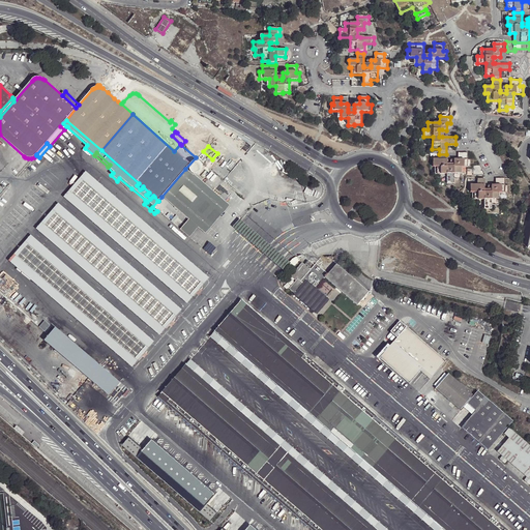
[(446,154),(439,154),(439,160),(432,159),(432,168),(434,168),(434,175),(446,175),(446,183),(453,183),(453,179),(460,179),(460,167),(470,168),(470,160),(467,160),(467,153),(458,153),(457,160),(454,160),(453,166),(453,168),(446,168),(446,166),(446,154)]
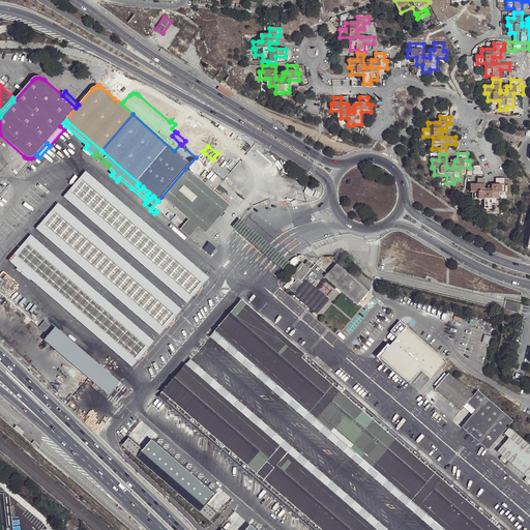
[(230,165),(221,156),(215,162),(225,170),(230,165)]
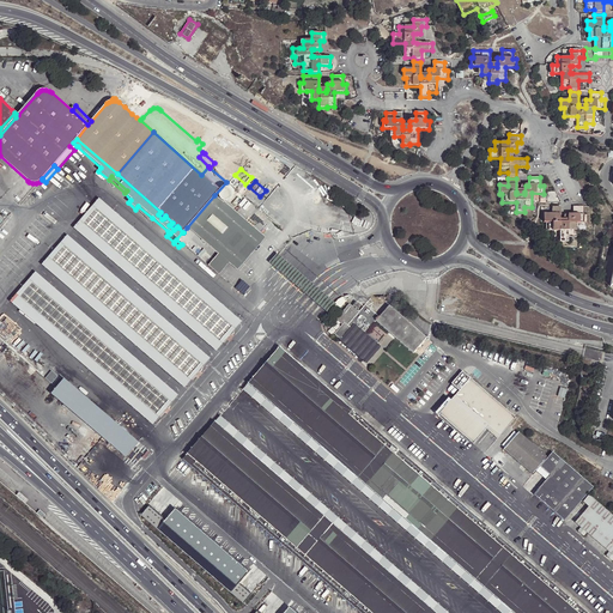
[(219,190),(218,193),(218,194),(218,196),(219,199),(222,201),(223,202),(226,202),(228,202),(230,201),(232,200),(232,199),(234,196),(234,193),(232,190),(231,188),(230,188),(226,187),(225,187),(223,188),(222,188),(219,190)]
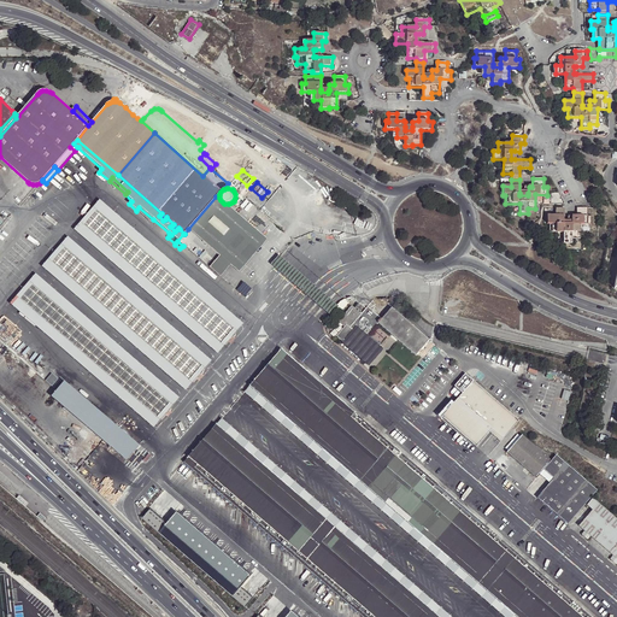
[(240,194),(247,200),(250,197),(242,191),(240,194)]
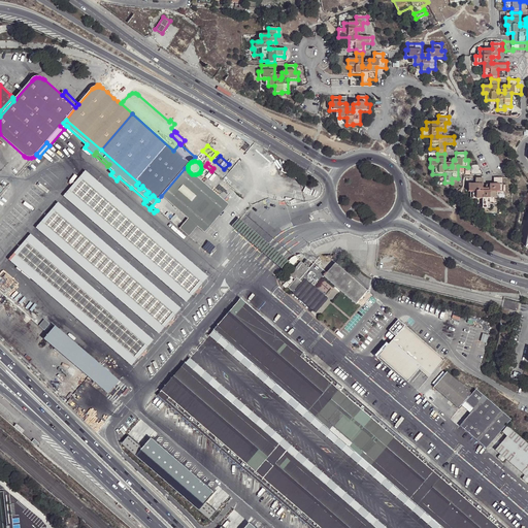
[(187,220),(184,224),(187,227),(182,232),(188,237),(196,227),(204,234),(228,205),(192,174),(185,168),(161,196),(187,220)]
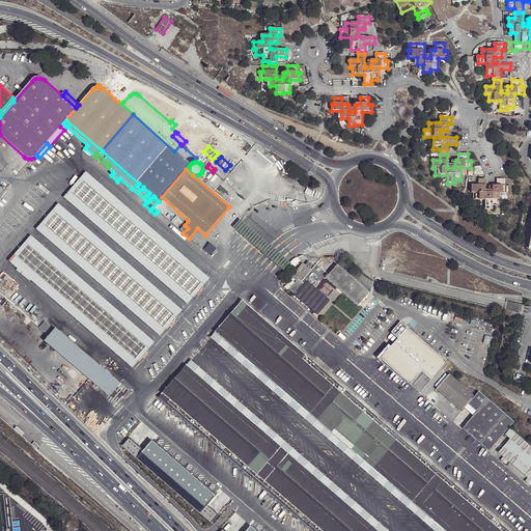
[(85,174),(64,199),(188,305),(208,280),(85,174)]
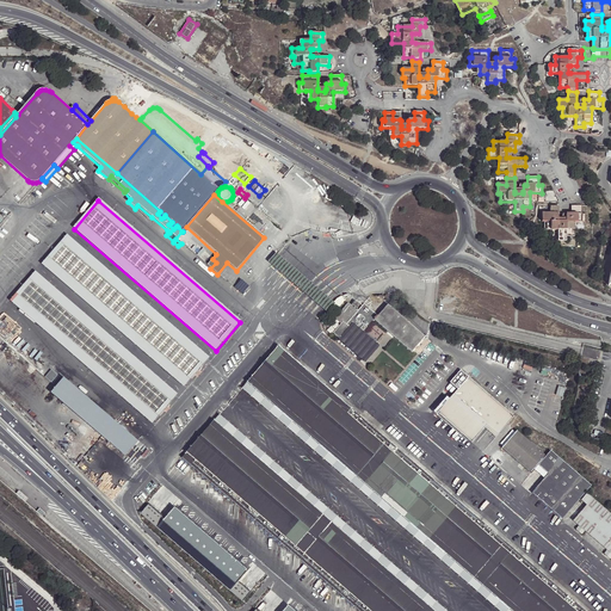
[(137,205),(135,209),(149,221),(152,217),(137,205)]
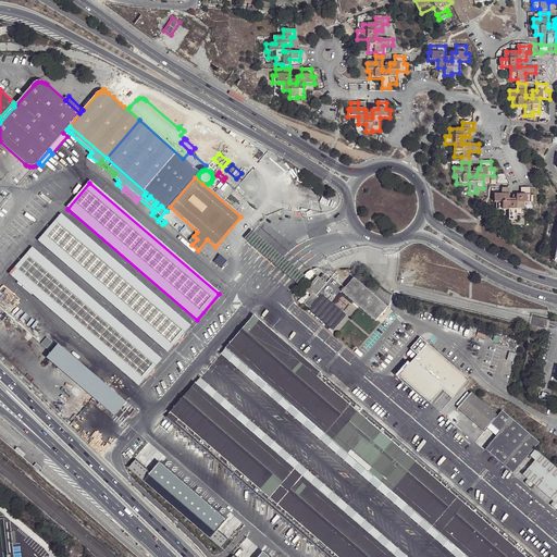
[(509,203),(509,199),(509,188),(502,188),(502,196),(495,196),(495,203),(496,203),(496,210),(509,211),(509,220),(516,221),(516,217),(523,217),(523,203),(534,203),(534,196),(531,196),(531,188),(521,188),(521,196),(517,196),(517,199),(516,203),(509,203)]
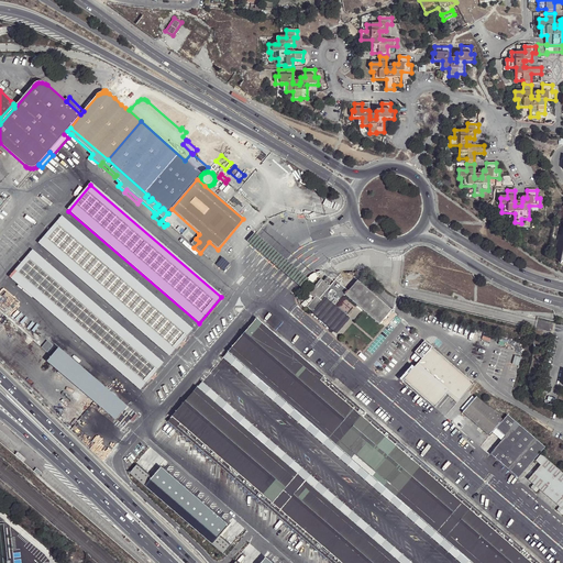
[(167,213),(162,220),(167,224),(194,247),(199,242),(196,239),(167,213)]
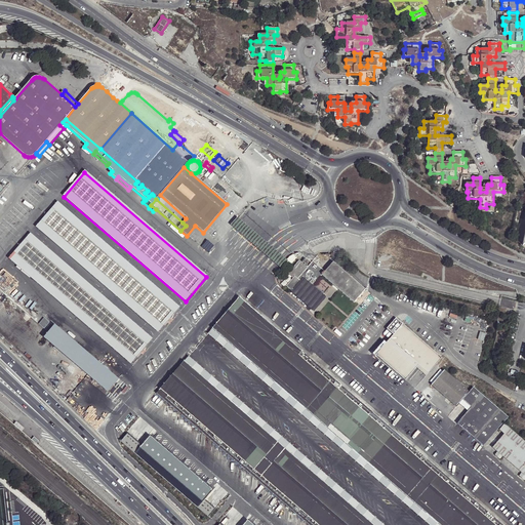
[(36,229),(158,332),(179,308),(57,204),(36,229)]
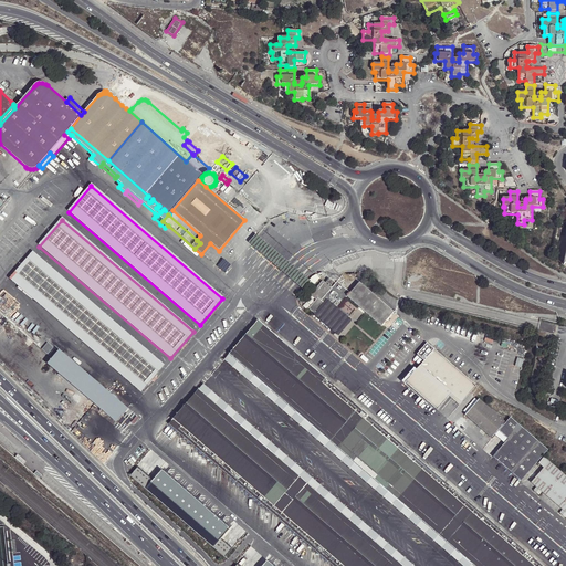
[(142,392),(164,366),(32,253),(10,279),(142,392)]
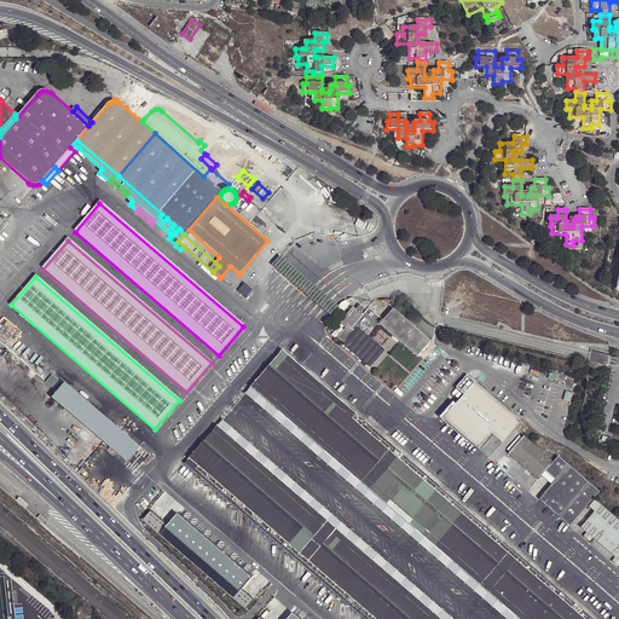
[(342,304),(339,307),(340,308),(336,312),(339,314),(341,314),(351,306),(347,301),(342,304)]
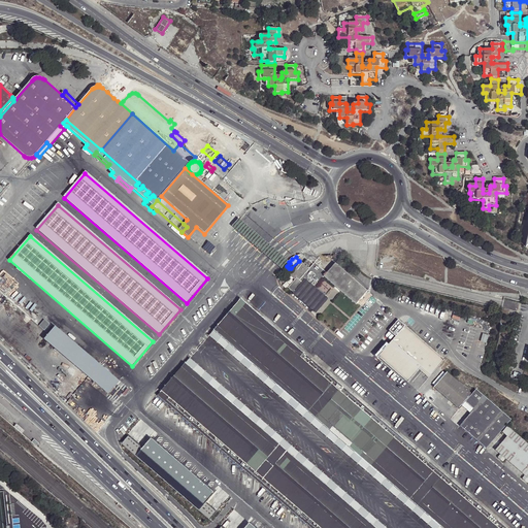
[(315,287),(324,276),(356,304),(367,291),(335,263),(327,273),(315,262),(314,264),(309,269),(299,281),(296,278),(295,279),(288,288),(293,292),(293,293),(316,312),(328,299),(315,287)]
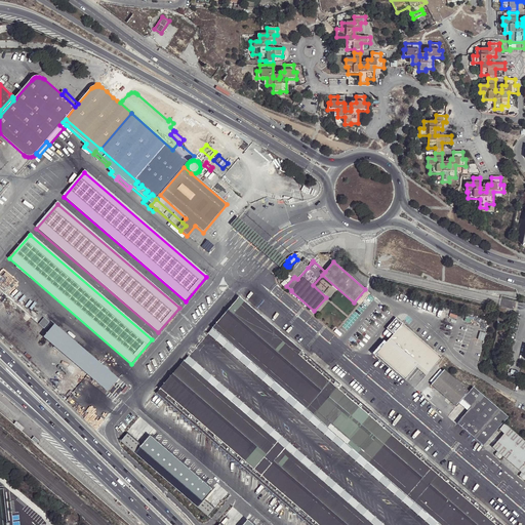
[(297,279),(308,268),(299,260),(288,274),(293,278),(294,277),(297,279)]
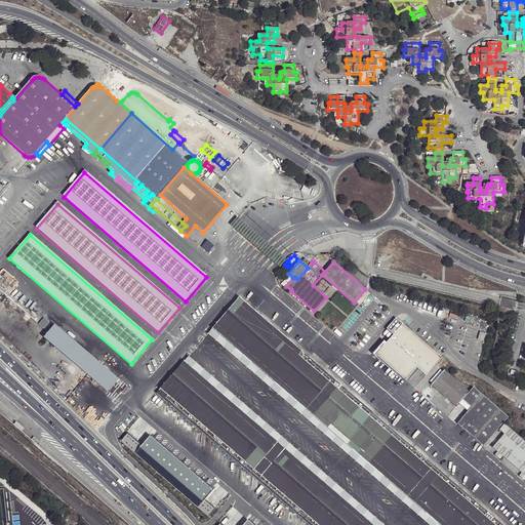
[(301,353),(240,299),(209,334),(430,524),(492,524),(297,357),(301,353)]
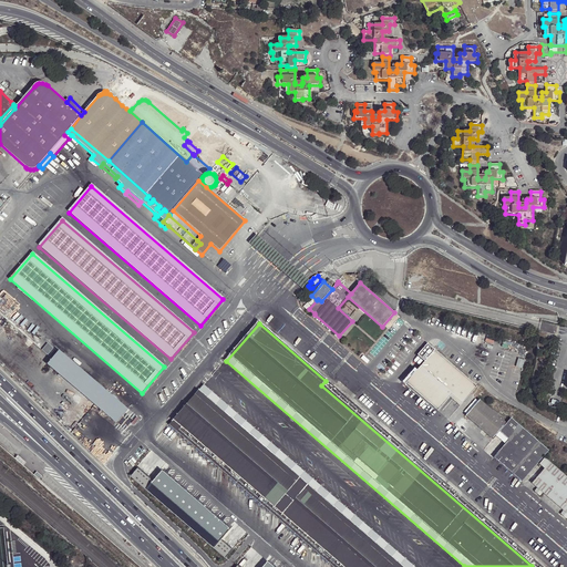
[(441,341),(436,347),(473,378),(477,372),(441,341)]
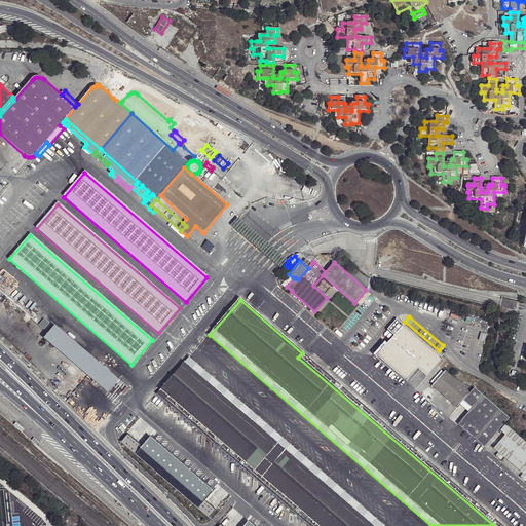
[(43,318),(38,326),(44,330),(49,324),(43,318)]
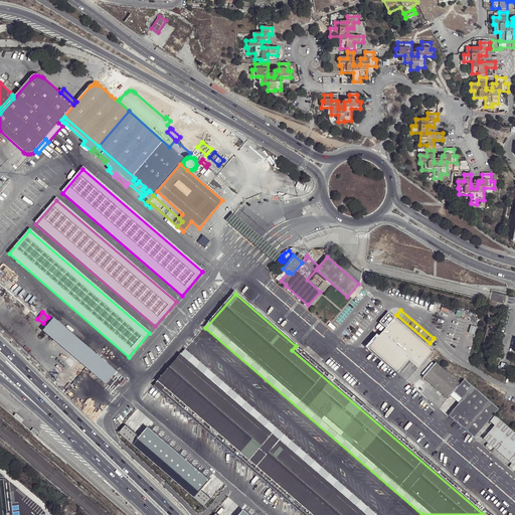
[(394,318),(369,348),(396,372),(398,369),(400,370),(409,360),(410,358),(420,366),(434,351),(394,318)]
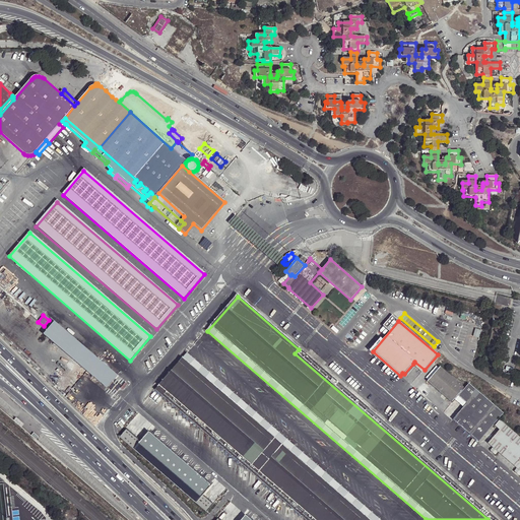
[(54,323),(44,336),(106,389),(117,377),(54,323)]
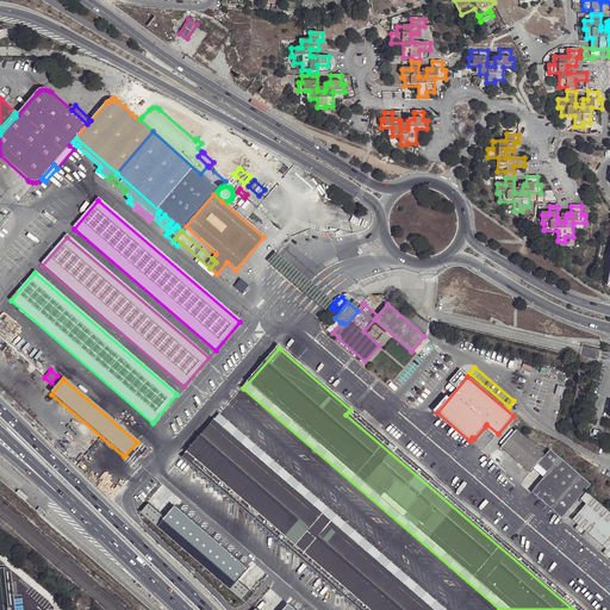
[(330,522),(212,419),(185,452),(237,497),(234,502),(254,520),(257,515),(366,609),(431,609),(338,530),(330,522)]
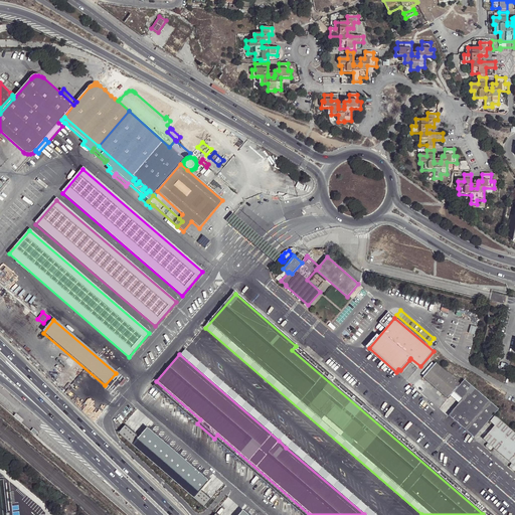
[(410,358),(409,360),(418,368),(420,366),(410,358)]
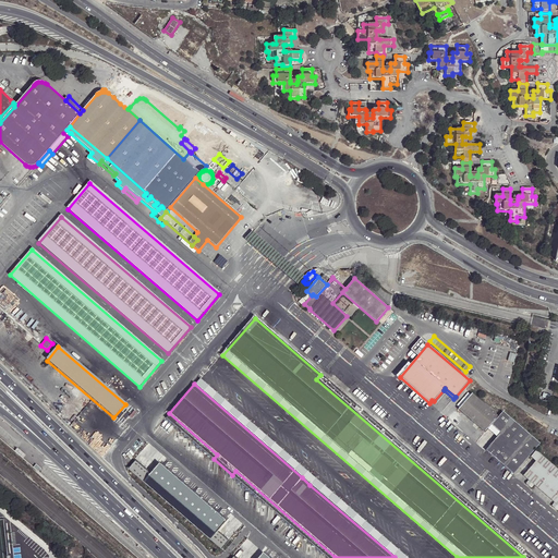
[(485,431),(499,415),(473,392),(459,409),(485,431)]
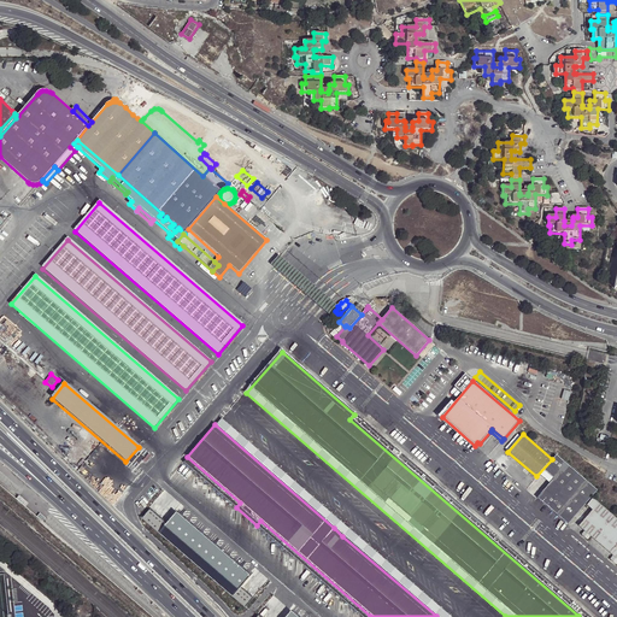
[(557,454),(545,469),(554,477),(551,482),(538,497),(569,524),(598,491),(557,454)]
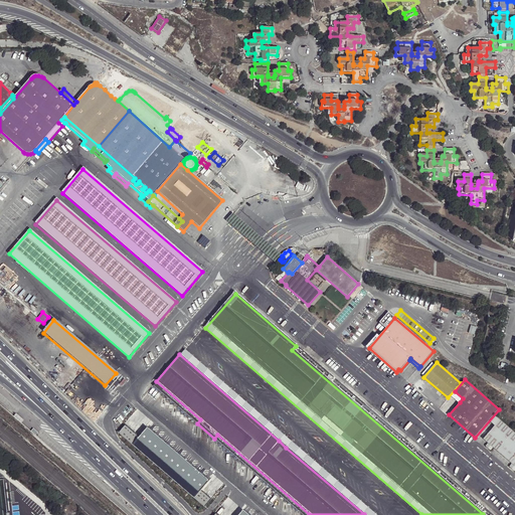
[(463,398),(455,391),(451,395),(460,402),(463,398)]
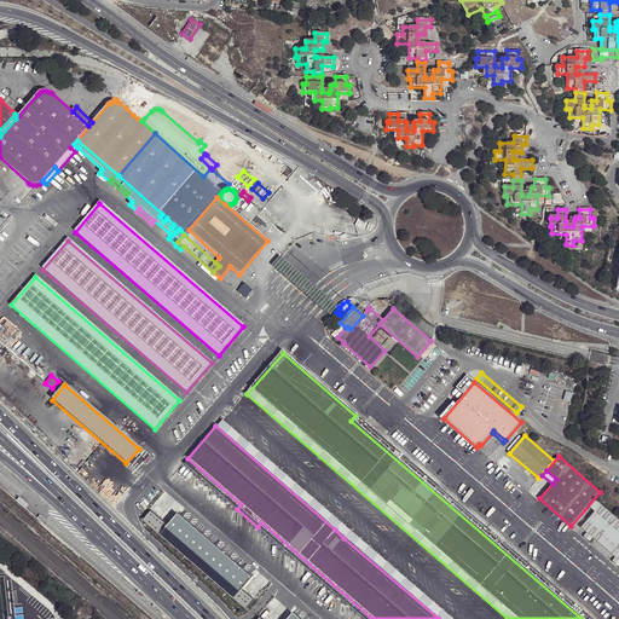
[(594,512),(600,504),(594,499),(588,507),(594,512)]
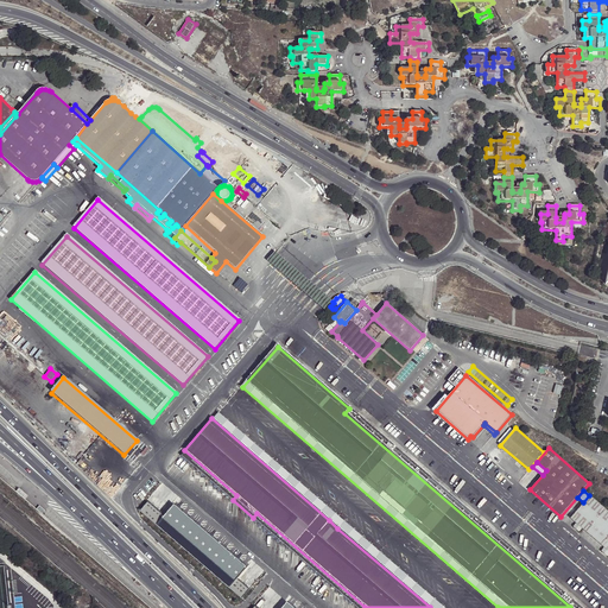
[(607,511),(589,495),(583,502),(570,518),(577,525),(582,529),(605,548),(607,550),(607,511)]
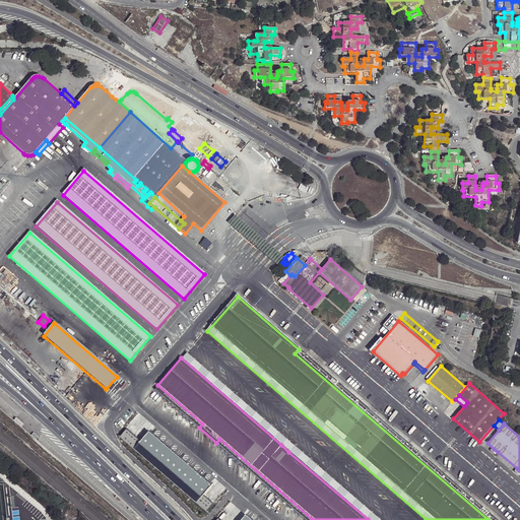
[(211,484),(148,430),(139,441),(126,429),(120,437),(206,511),(212,504),(202,495),(211,484)]
